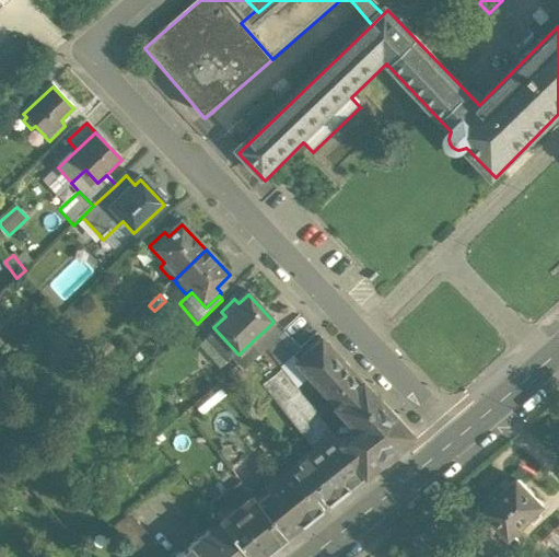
[(72,329),(63,318),(57,324),(66,335),(72,329)]
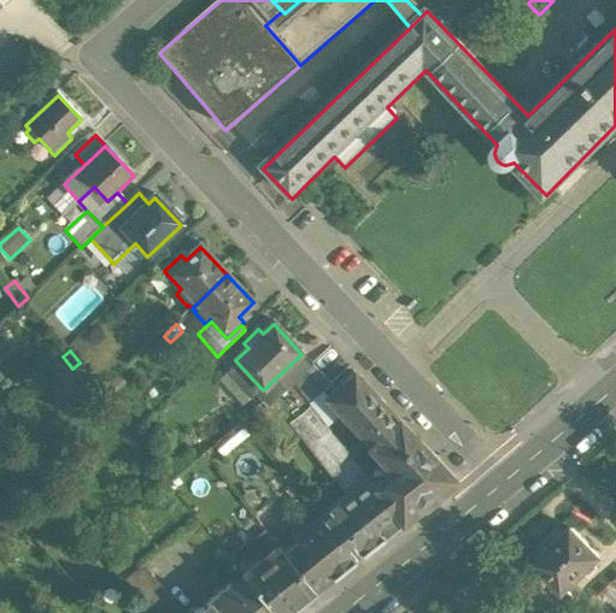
[(301,354),(263,390),(262,389),(254,396),(268,411),(293,387),(292,385),(312,366),(301,354)]
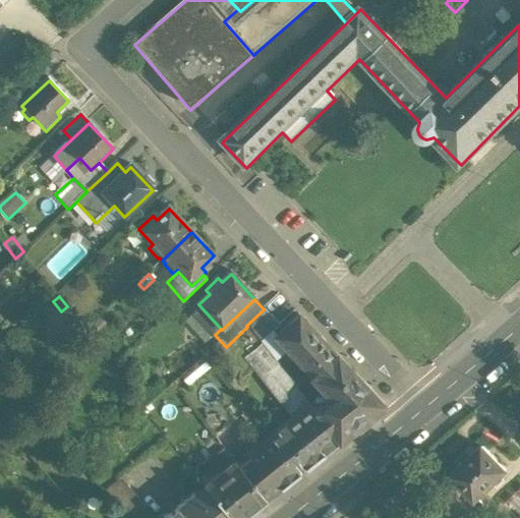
[(221,329),(198,304),(193,315),(212,337),(215,335),(221,329)]
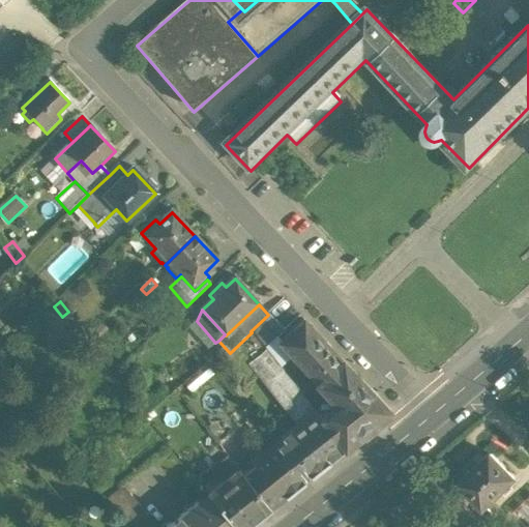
[(268,315),(251,331),(252,332),(259,341),(276,324),(268,315)]
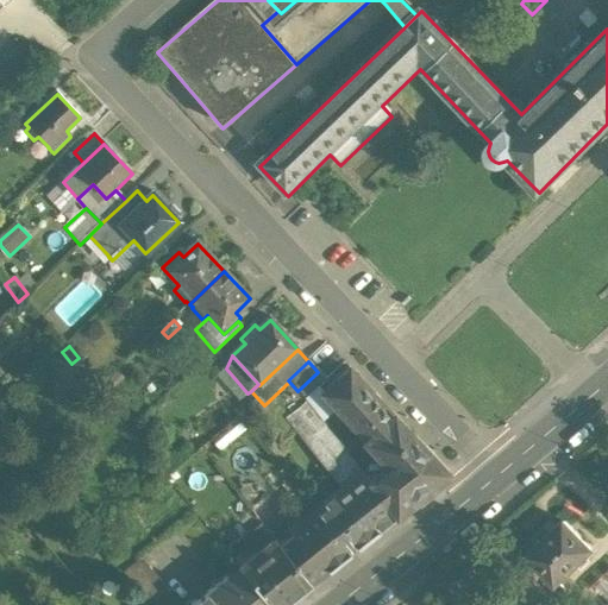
[(394,417),(349,370),(321,396),(365,442),(394,417)]
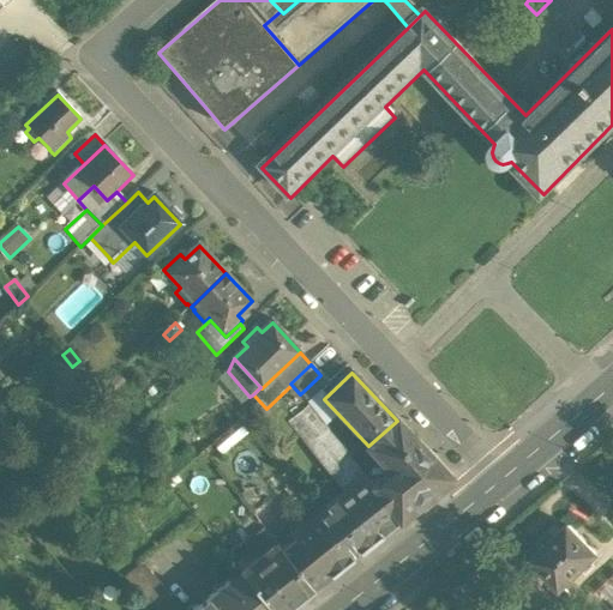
[(320,375),(300,394),(308,406),(331,385),(320,375)]
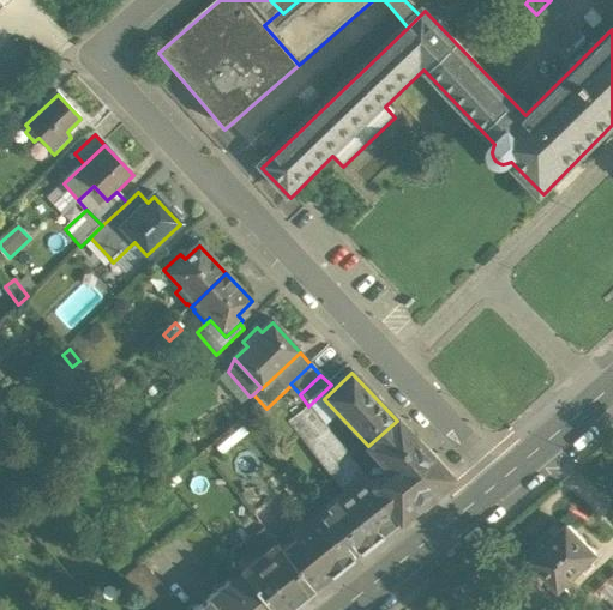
[(320,513),(317,517),(352,560),(398,521),(370,484),(365,478),(310,408),(289,424),(346,494),(320,513)]
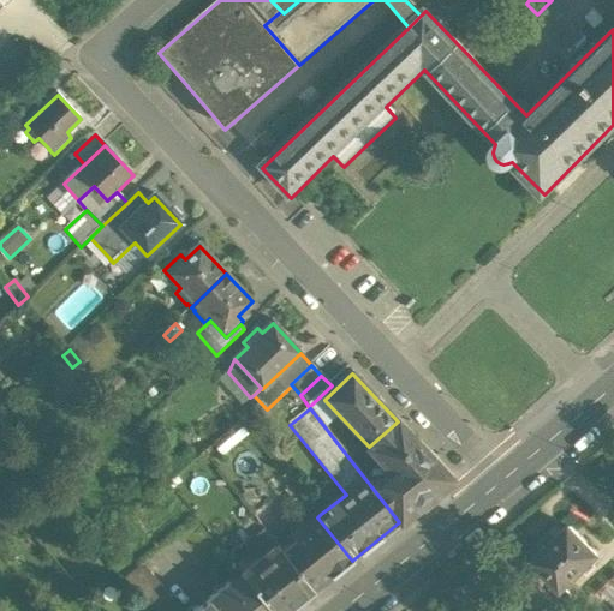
[(252,411),(240,421),(250,432),(256,427),(262,423),(252,411)]
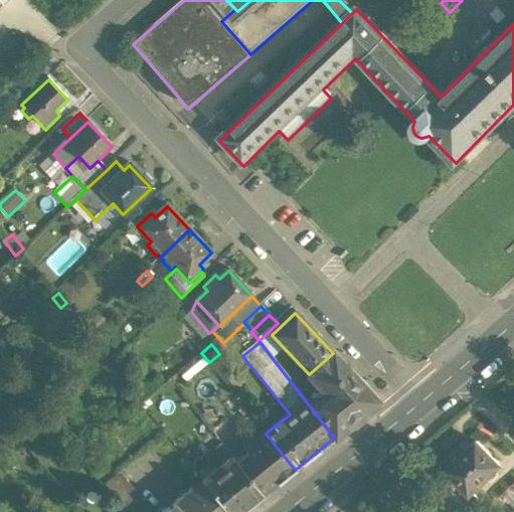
[(379,401),(333,352),(333,353),(309,374),(308,375),(325,394),(310,406),(334,438),(335,438),(379,402),(379,401)]
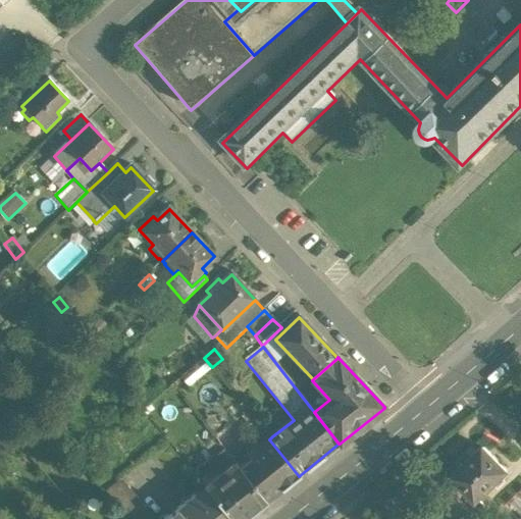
[(165,375),(153,384),(160,394),(172,384),(165,375)]
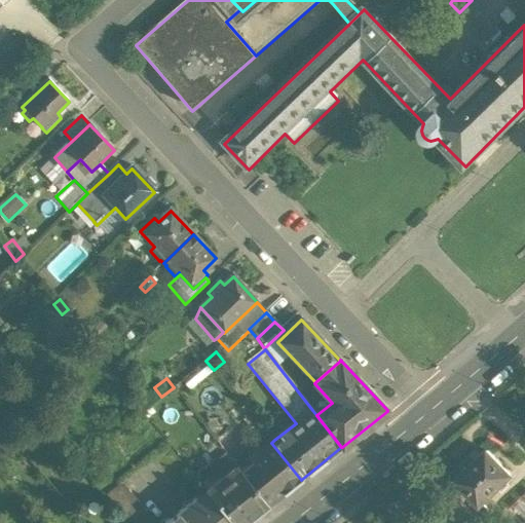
[(154,387),(140,400),(147,409),(161,397),(154,387)]
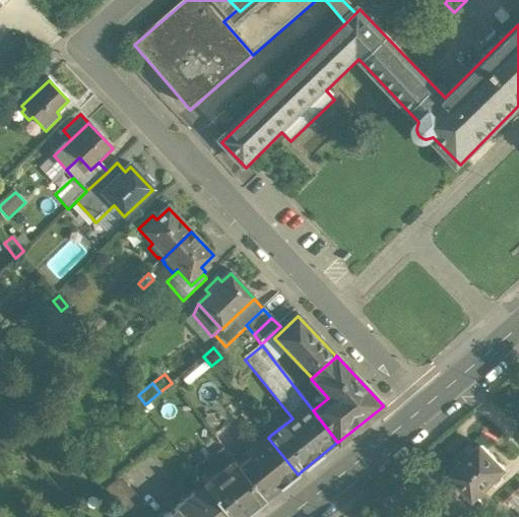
[(271,435),(261,422),(258,425),(268,438),(271,435)]
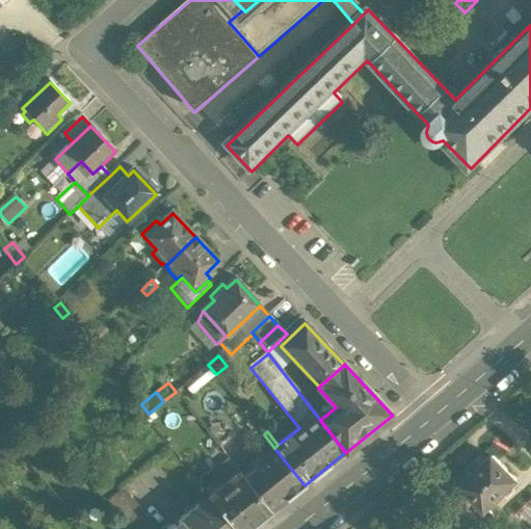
[(274,448),(248,469),(251,473),(243,479),(269,512),(270,512),(304,485),(274,448)]
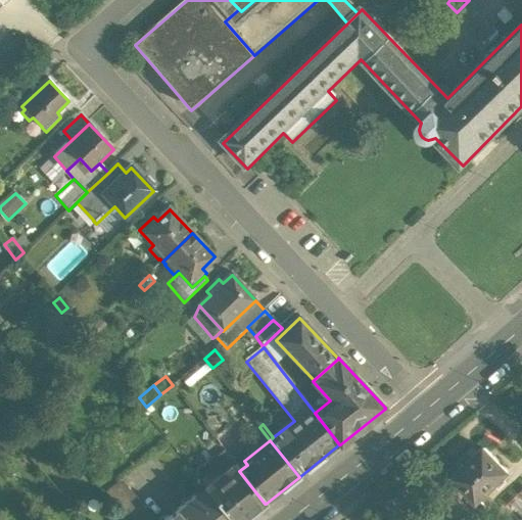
[(484,448),(453,479),(477,505),(509,474),(484,448)]
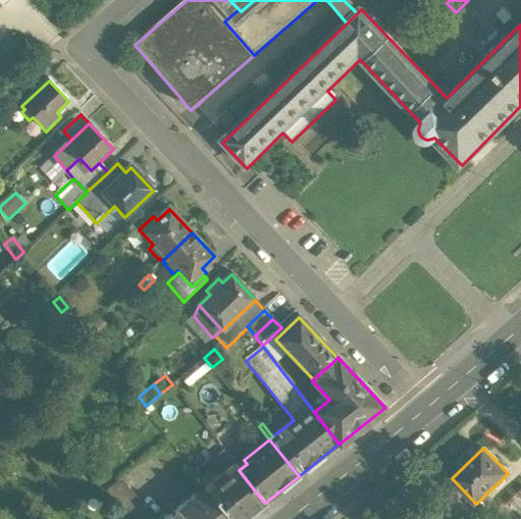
[(239,470),(235,464),(205,487),(205,488),(206,488),(230,518),(244,518),(264,503),(239,470)]
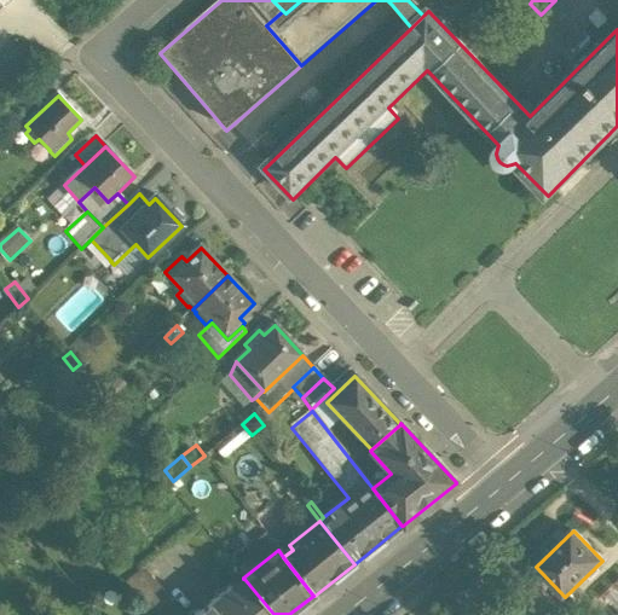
[(160,614),(173,604),(143,569),(121,586),(145,614),(160,614)]
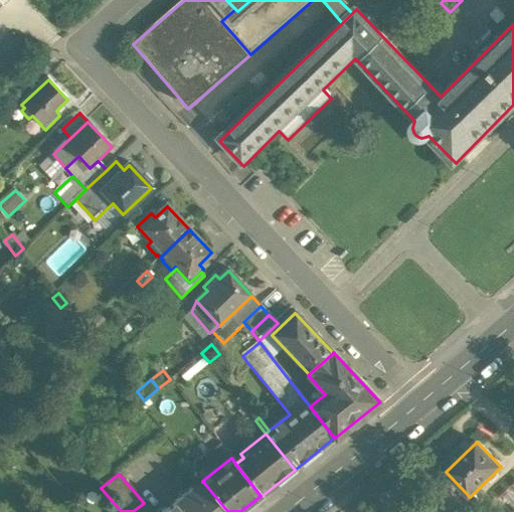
[(175,504),(181,511),(227,511),(203,482),(202,482),(175,504)]
